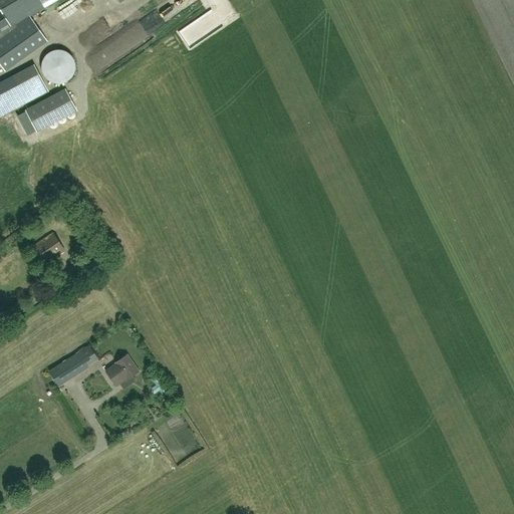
[(15,24),(55,0),(0,0),(0,64),(5,71),(47,41),(31,19),(17,28),(15,24)]
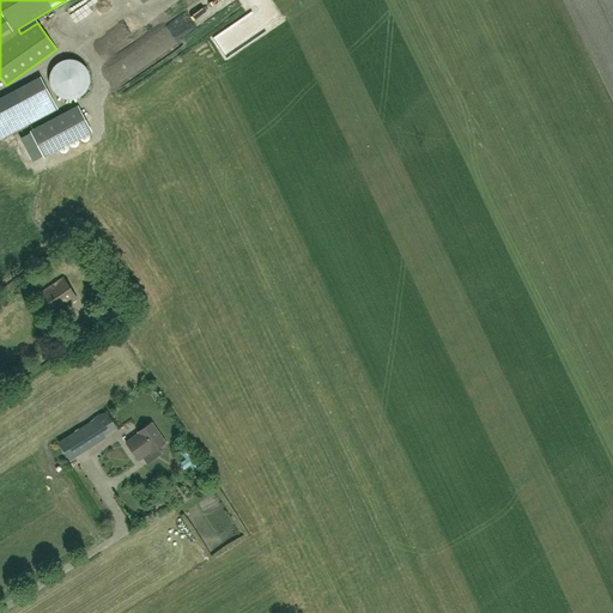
[(53,67),(50,71),(49,76),(49,78),(49,83),(50,86),(53,91),(56,95),(60,97),(64,98),(68,99),(71,99),(74,99),(78,97),(82,96),(84,93),(87,90),(89,86),(90,80),(90,76),(87,70),(85,66),(83,64),(80,62),(76,60),(74,59),(68,59),(65,59),(61,61),(58,62),(56,64),(53,67)]
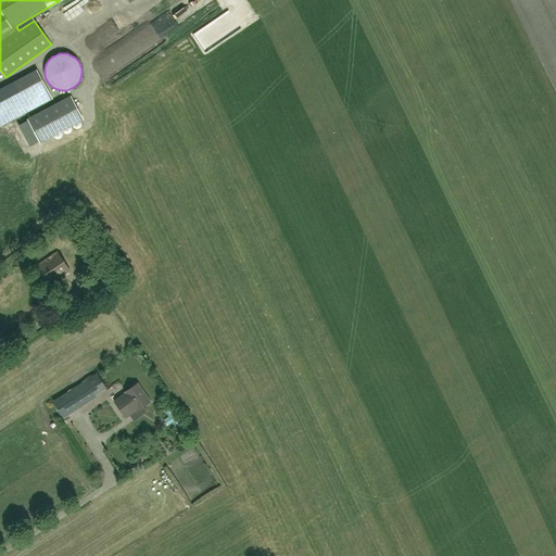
[(0,126),(29,111),(52,99),(37,70),(0,89),(0,126)]
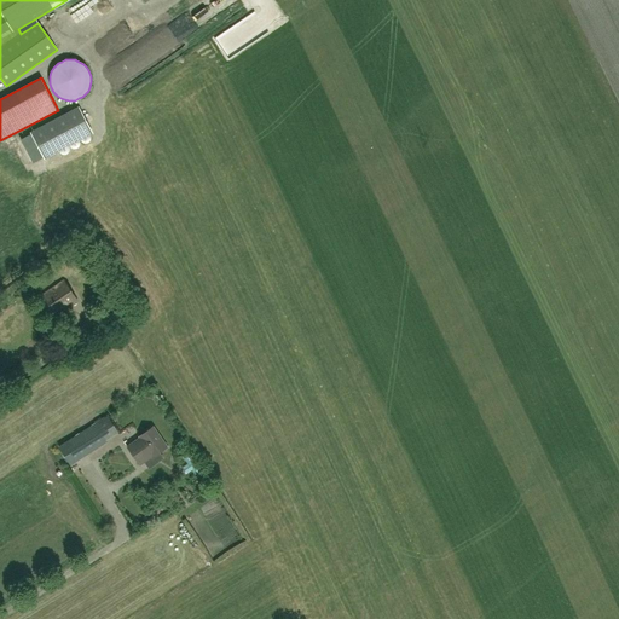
[(23,136),(34,163),(97,137),(85,109),(23,136)]
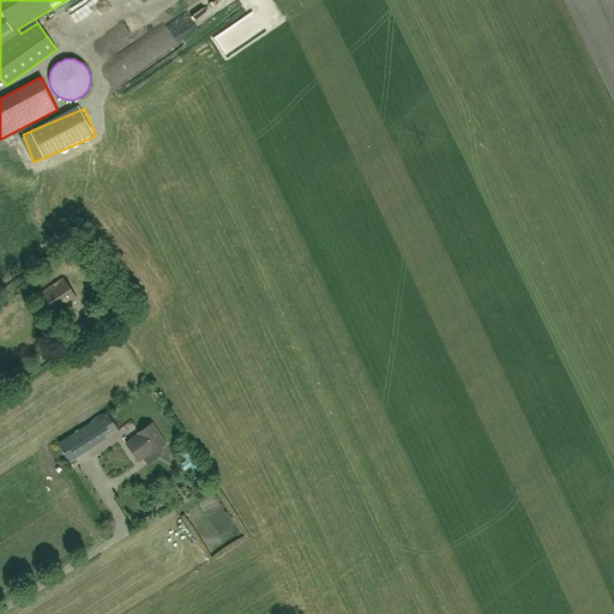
[(70,262),(92,247),(88,241),(76,248),(73,245),(66,250),(68,253),(66,254),(70,262)]
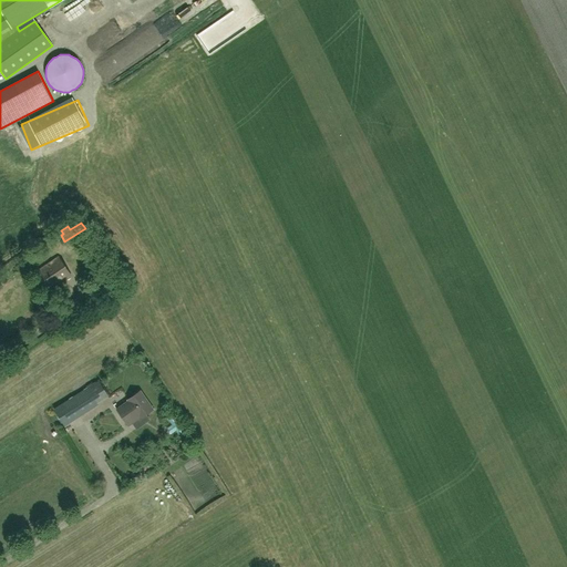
[(48,290),(70,276),(58,257),(35,272),(48,290)]
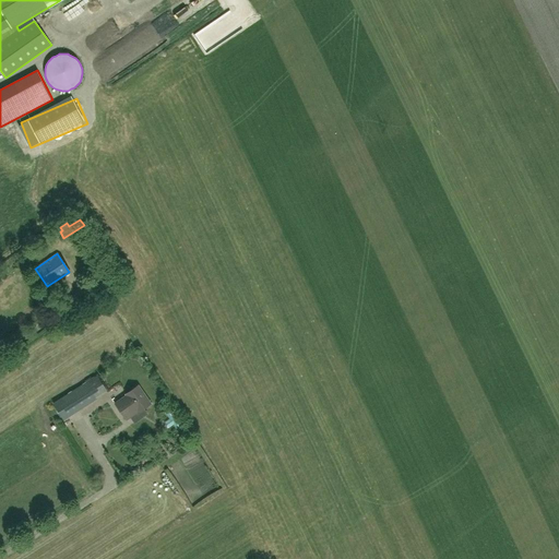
[(100,290),(111,283),(105,273),(94,281),(100,290)]
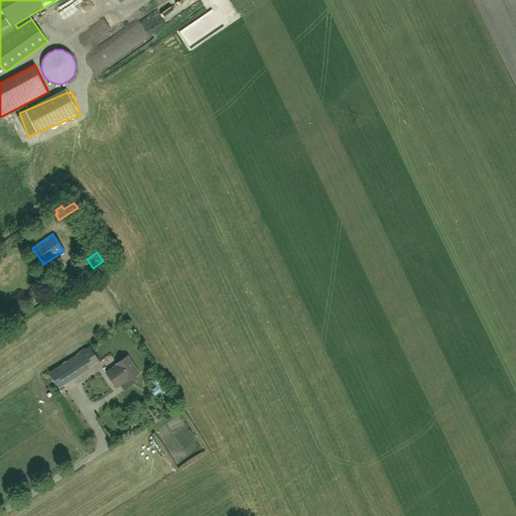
[(58,388),(89,369),(79,353),(48,373),(58,388)]
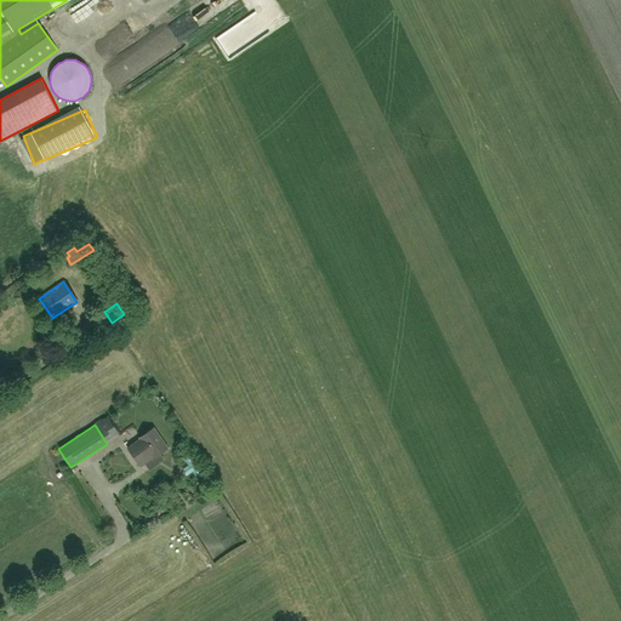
[(153,459),(167,449),(153,428),(140,438),(141,440),(127,449),(140,466),(152,457),(153,459)]
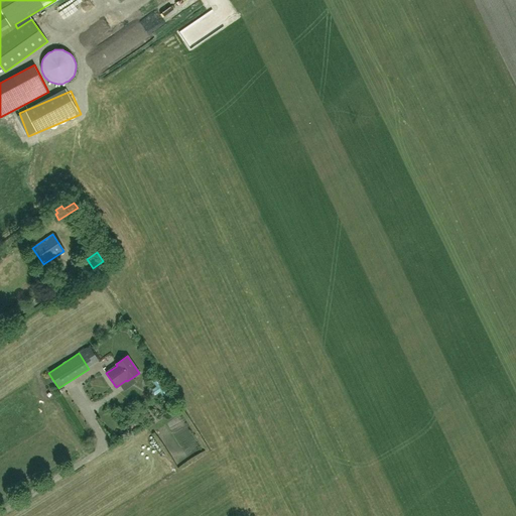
[(160,385),(154,391),(158,396),(164,390),(160,385)]
